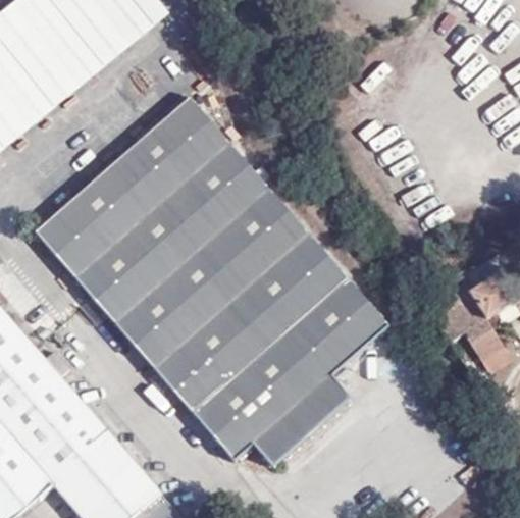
[(12,0),(0,9),(0,147),(167,17),(153,0),(12,0)]
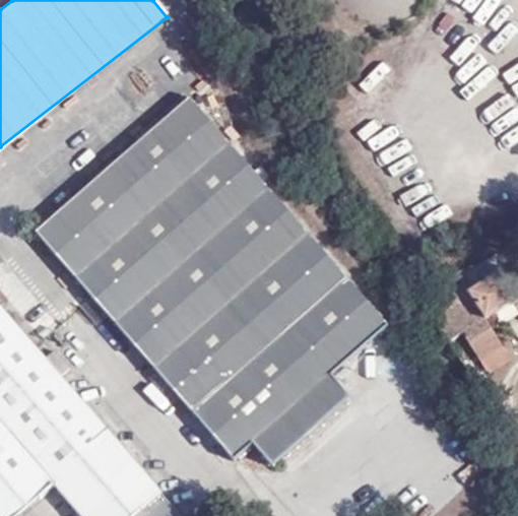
[(189,95),(34,229),(229,454),(248,437),(270,463),(348,396),(326,370),(383,321),(189,95)]
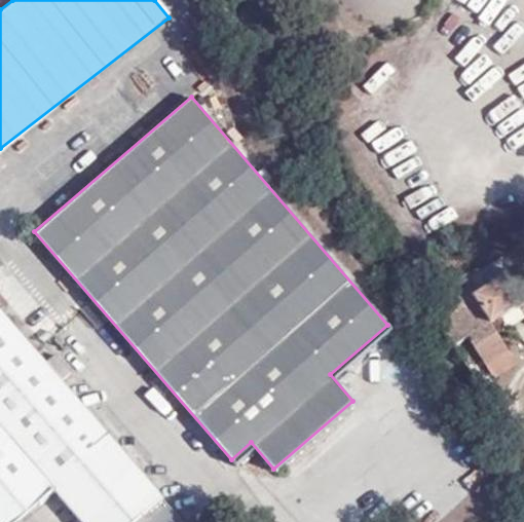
[(433,321),(448,344),(466,332),(484,360),(504,344),(489,321),(523,298),(523,283),(512,264),(450,307),(433,321)]
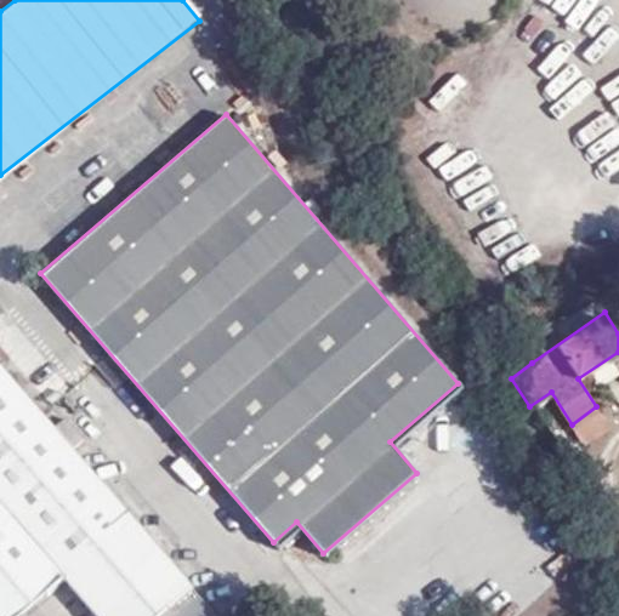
[(210,615),(211,615),(0,369),(0,615),(15,615),(62,577),(95,615),(210,615)]
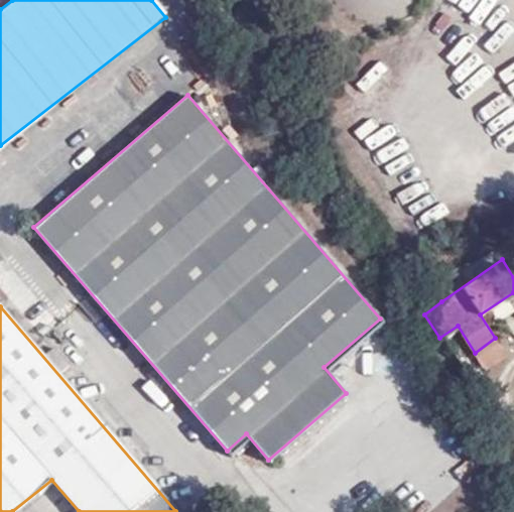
[(495,338),(475,353),(483,365),(505,352),(495,338)]
